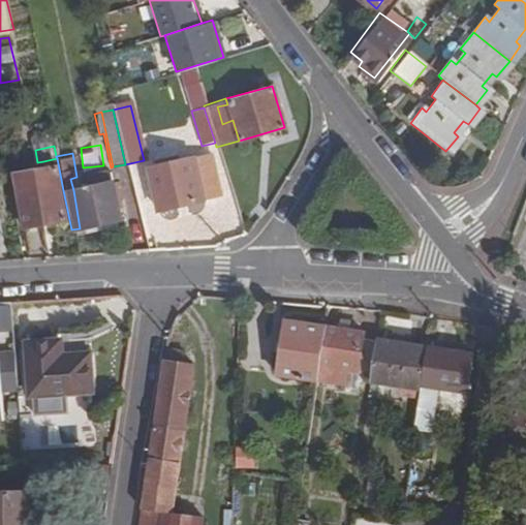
[(157,211),(216,197),(206,154),(177,160),(175,153),(153,158),(154,165),(148,166),(157,211)]
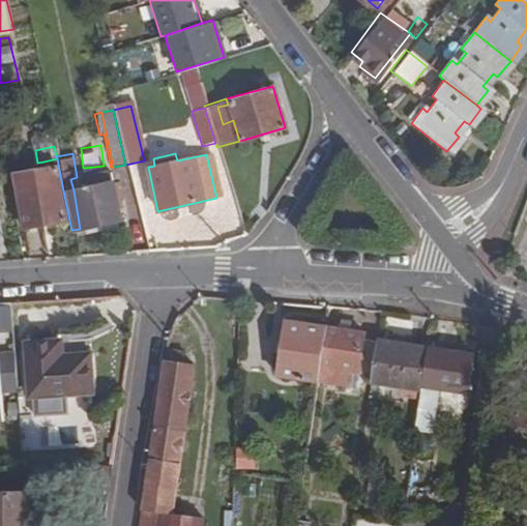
[(22,228),(65,220),(59,192),(63,191),(57,158),(44,162),(37,163),(11,167),(22,228)]
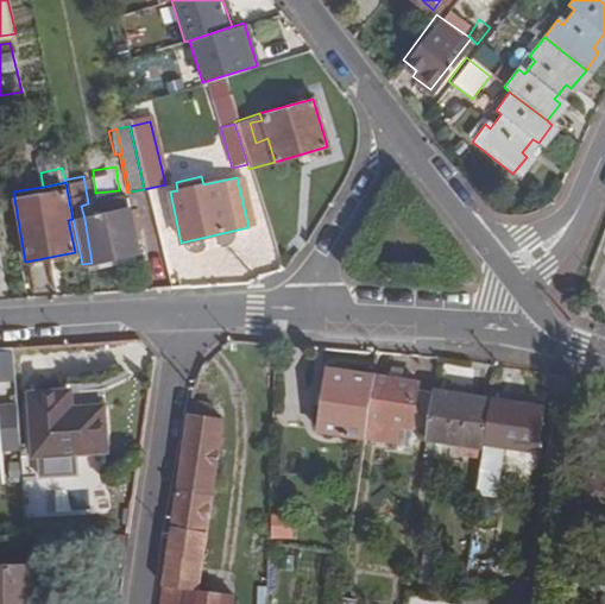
[(93,216),(126,209),(124,196),(90,202),(93,216)]
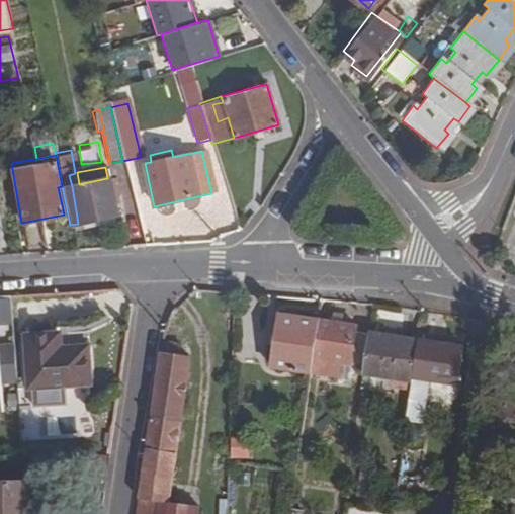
[(78,224),(116,215),(111,190),(109,177),(107,178),(79,184),(72,186),(78,224)]
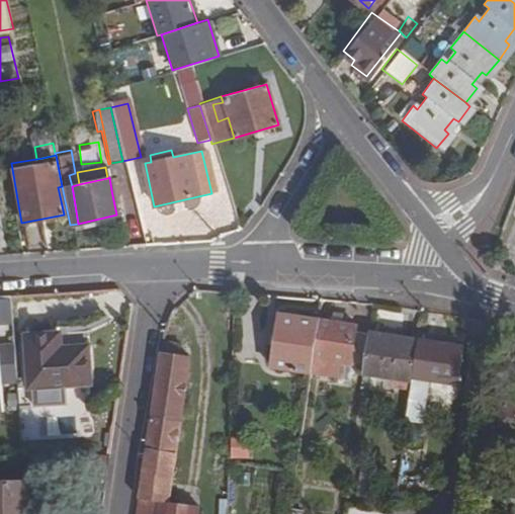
[(111,190),(117,189),(114,177),(109,177),(111,190)]
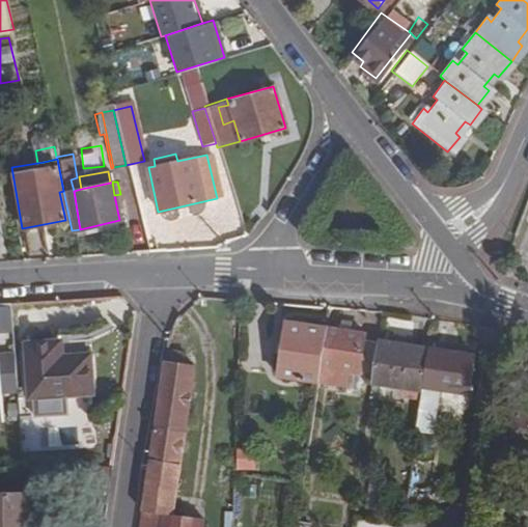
[(9,300),(0,301),(0,327),(10,326),(9,300)]
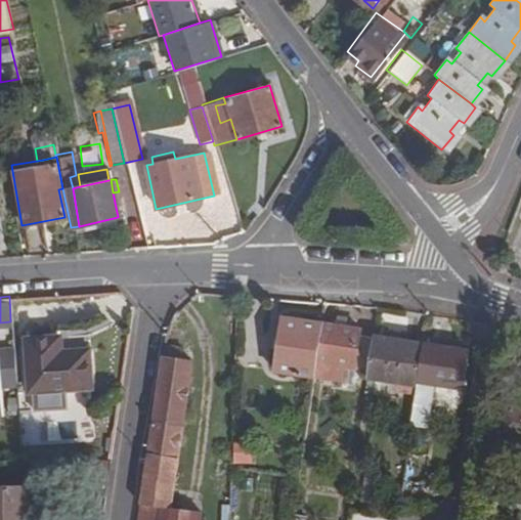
[(280,314),(272,367),(312,374),(320,319),(280,314)]
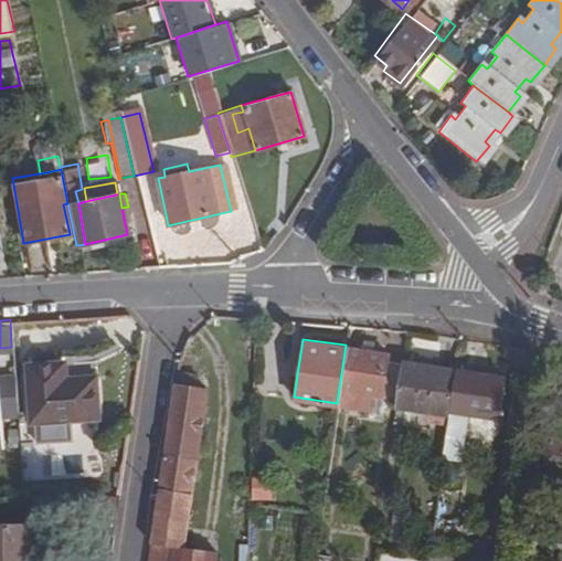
[(388,351),(346,345),(337,402),(367,406),(369,391),(382,393),(382,392),(394,394),(400,359),(388,358),(388,351)]
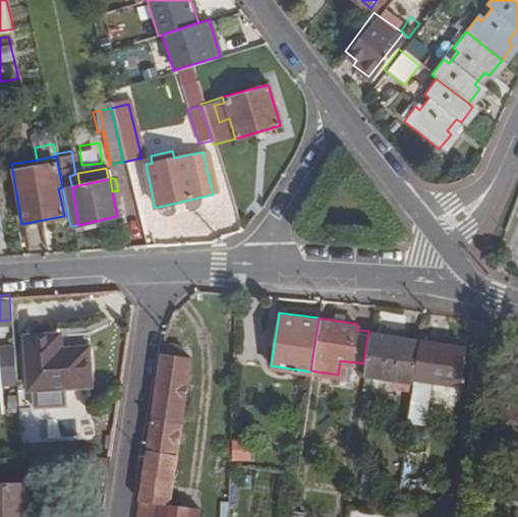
[(419,338),(368,331),(363,363),(362,370),(413,379),(419,338)]
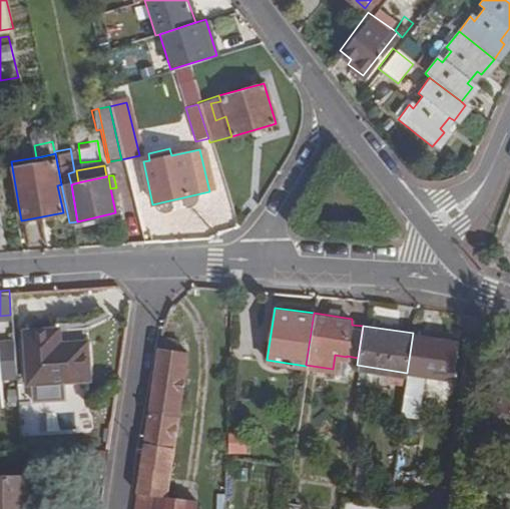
[(55,327),(25,329),(28,380),(85,376),(83,340),(56,342),(55,327)]
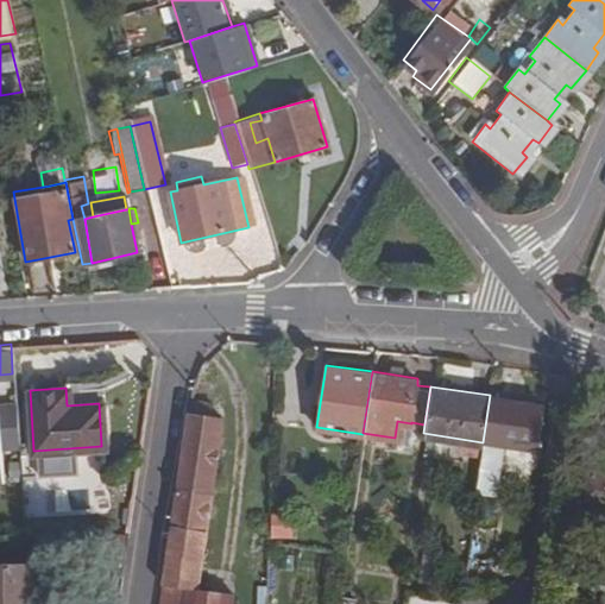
[(543,403),(490,395),(483,442),(474,491),(496,494),(504,441),(536,446),(543,403)]
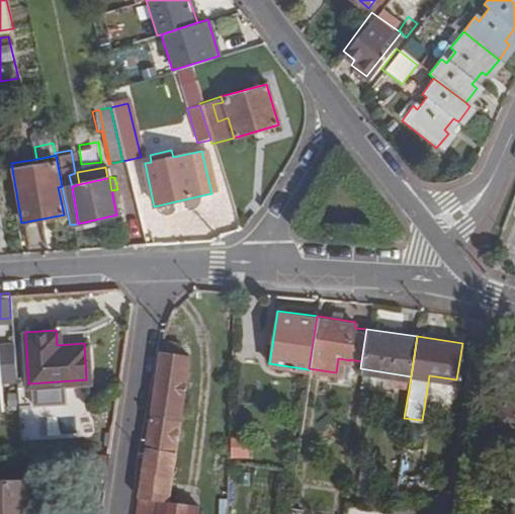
[(178,341),(160,338),(133,513),(196,513),(199,503),(166,498),(187,354),(176,352),(178,341)]
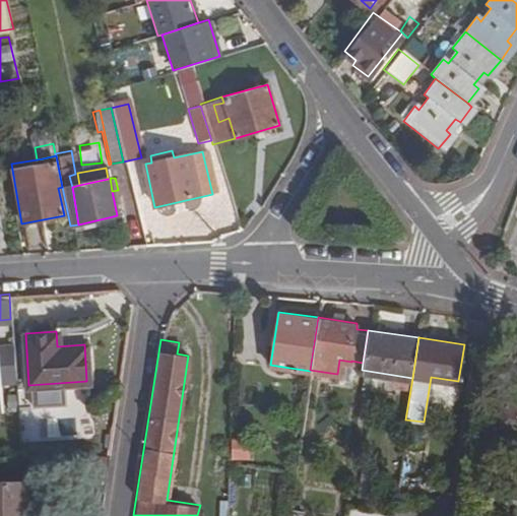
[(15,387),(12,351),(0,352),(0,417),(2,417),(0,388),(15,387)]
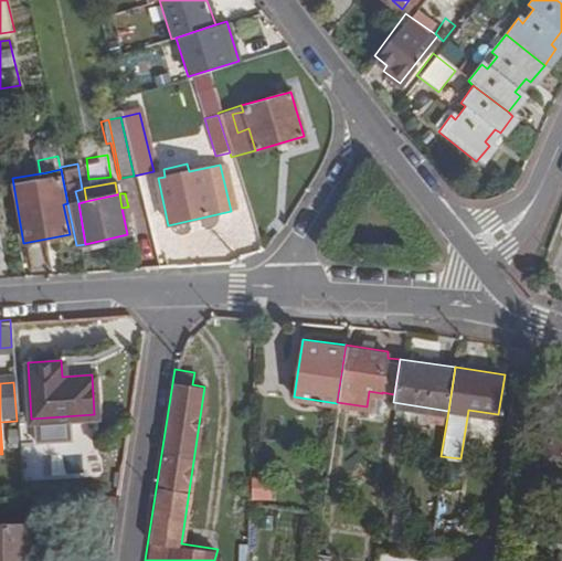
[(369,391),(367,406),(367,408),(379,409),(382,393),(369,391)]
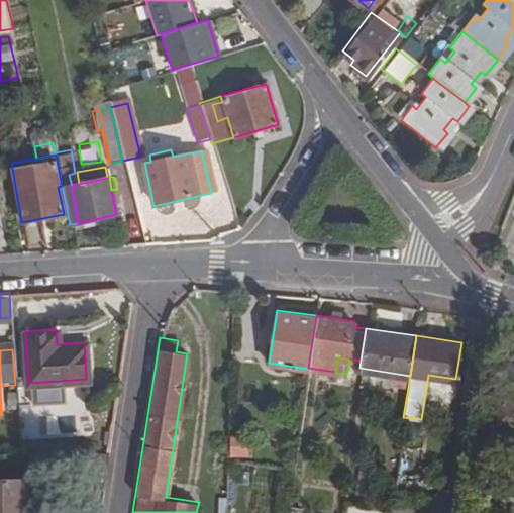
[(385,375),(363,372),(360,390),(383,392),(385,375)]
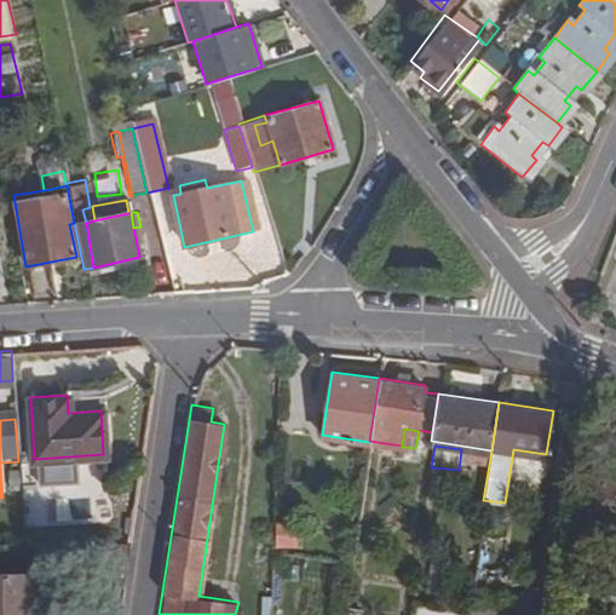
[(615,517),(615,470),(585,467),(573,549),(609,553),(614,517),(615,517)]
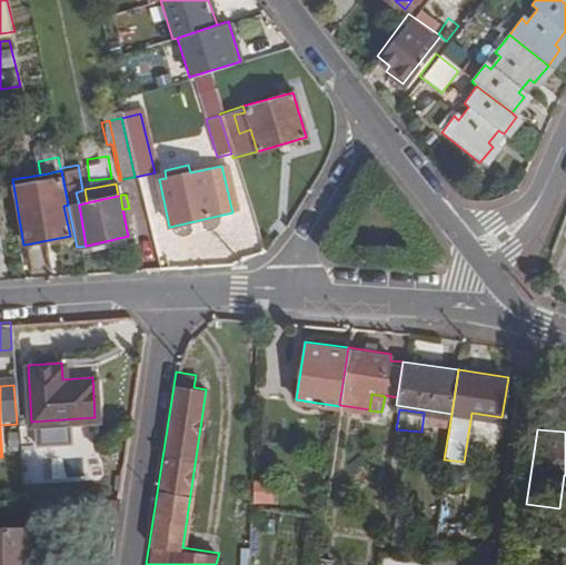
[(250,499),(276,499),(277,475),(251,474),(250,499)]
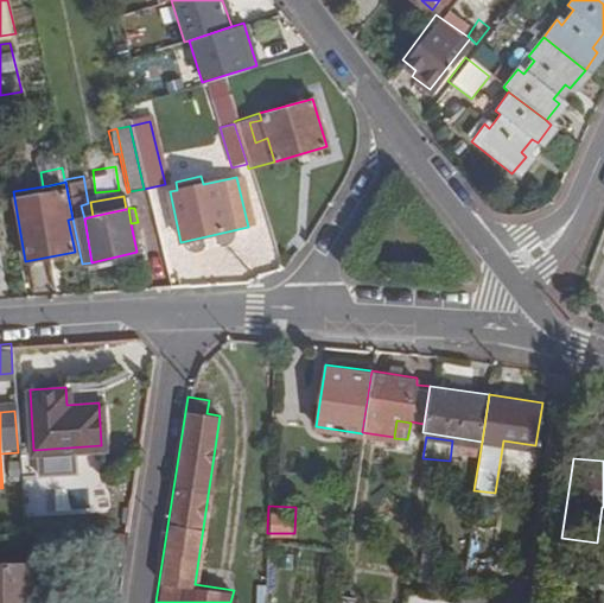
[(29,602),(27,560),(0,560),(0,602),(29,602)]
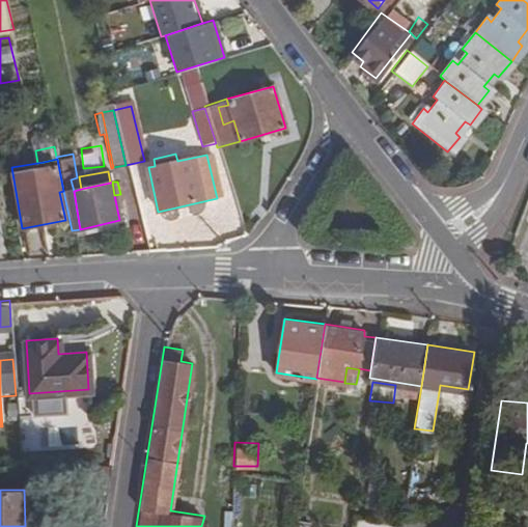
[(307,526),(309,520),(296,518),(294,526),(307,526)]
